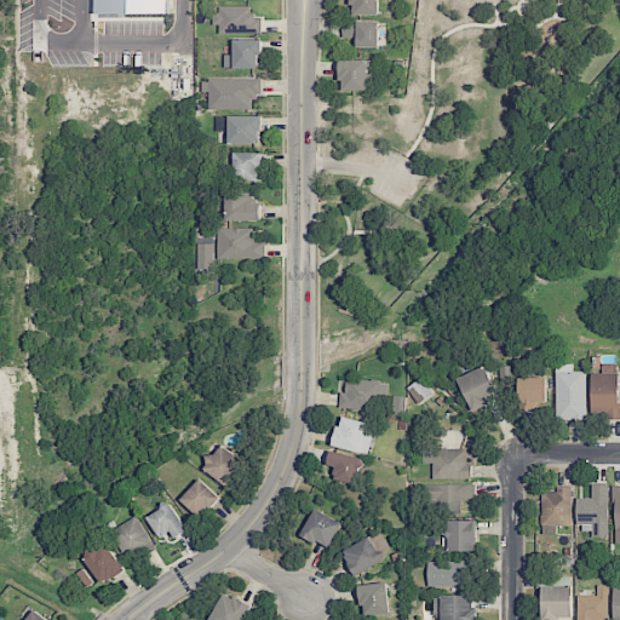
[(168,15),(168,0),(96,0),(97,15),(168,15)]
